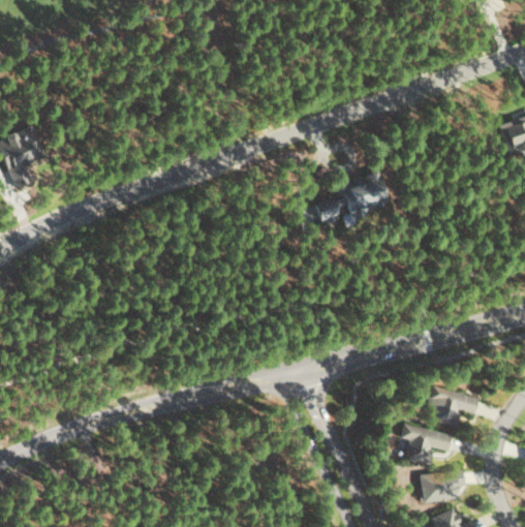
[(524,116),(499,124),(506,153),(524,148),(524,116)]
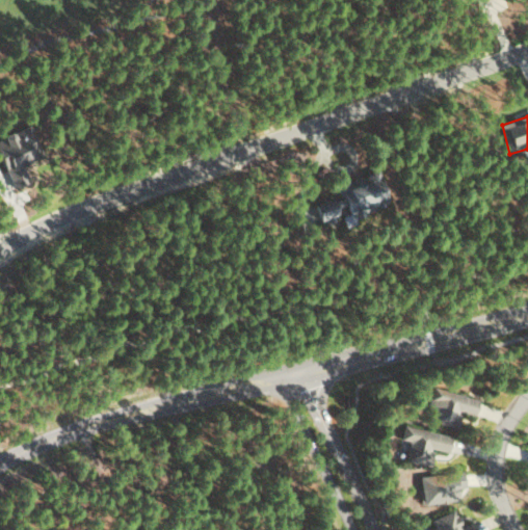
[(0,157),(18,191),(32,184),(24,167),(44,158),(28,127),(0,141),(0,157)]
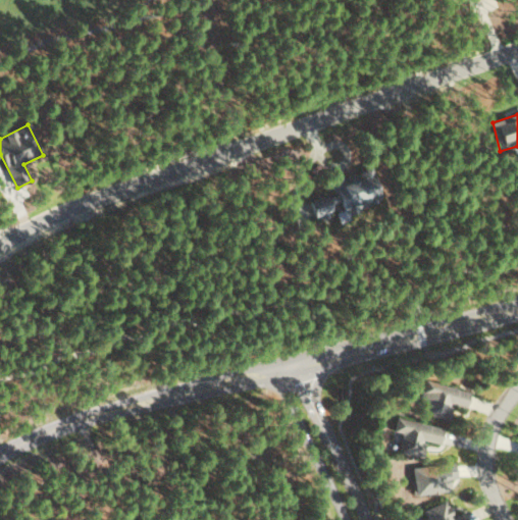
[(383,205),(372,170),(332,183),(337,195),(311,203),(316,218),(334,213),(332,206),(342,203),(346,215),(340,217),(341,218),(383,205)]
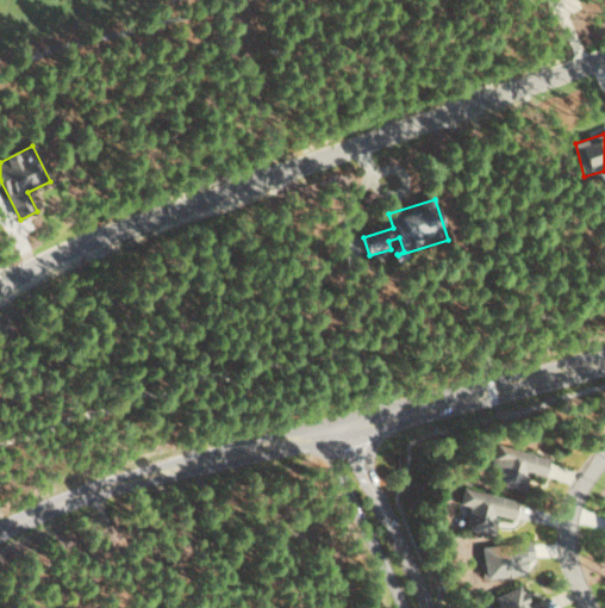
[(499,486),(525,492),(530,473),(548,478),(553,460),(499,446),(492,476),(500,478),(499,486)]
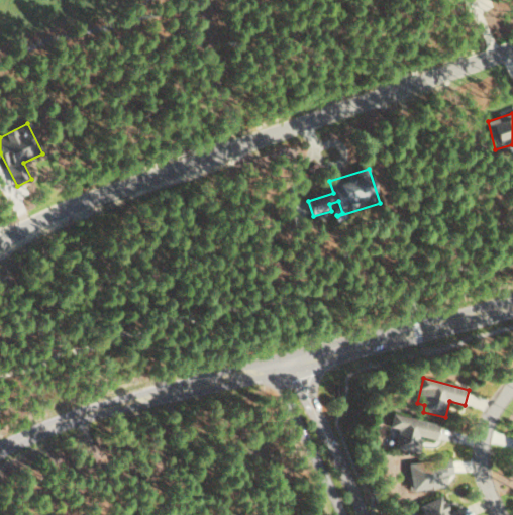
[(396,450),(419,454),(422,437),(437,440),(441,425),(395,415),(392,428),(400,430),(396,450)]
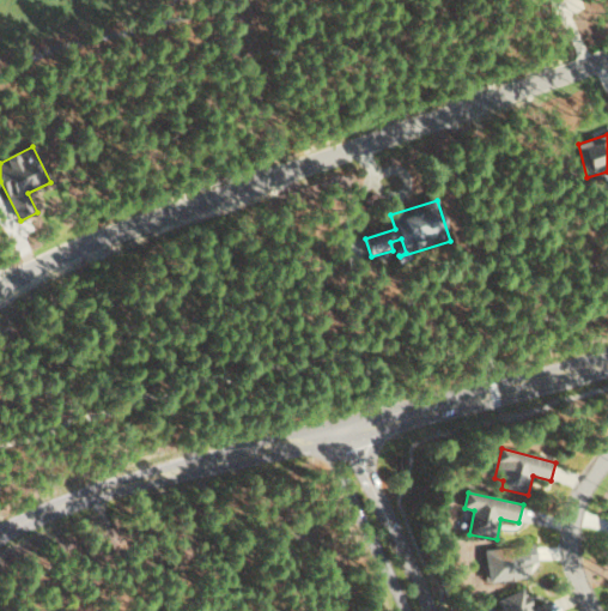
[(539,564),(535,545),(486,552),(491,584),(532,578),(530,566),(539,564)]
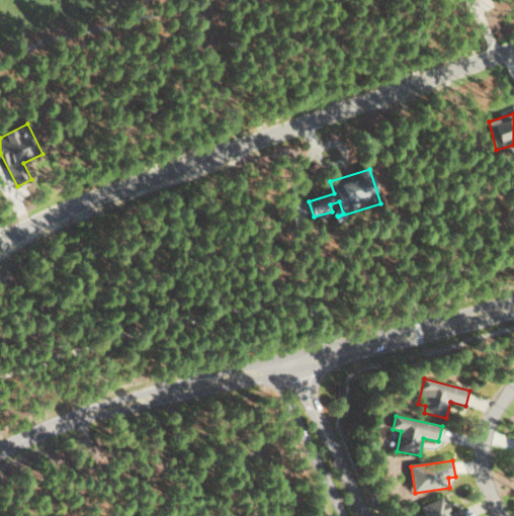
[(463,515),(461,510),(451,515),(444,499),(423,508),(426,515),(463,515)]
